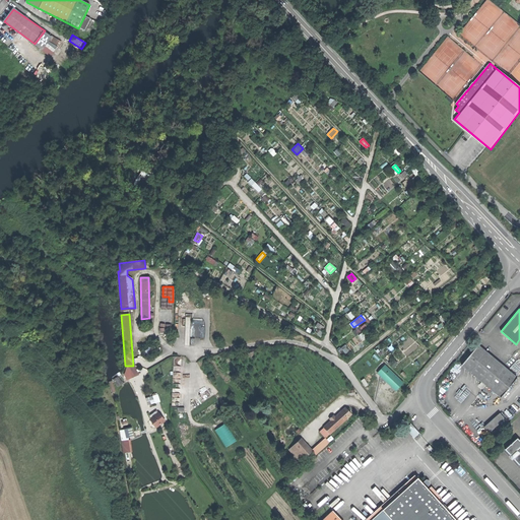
[(345,344),(339,349),(343,355),(349,350),(345,344)]
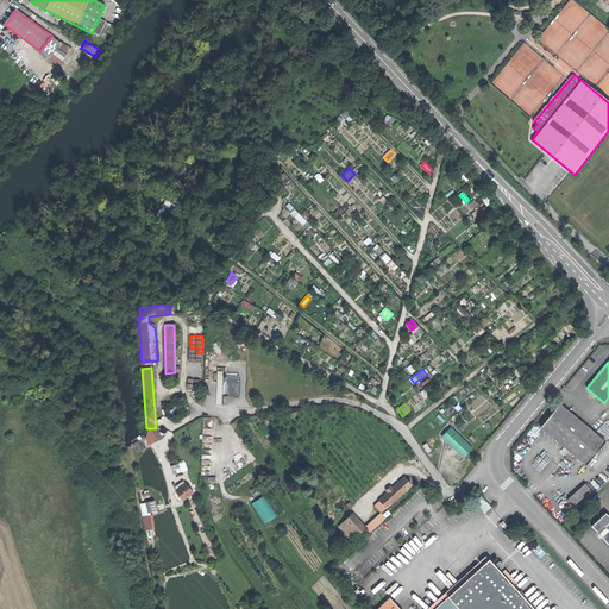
[(567,450),(586,465),(606,443),(560,405),(540,428),(567,450)]
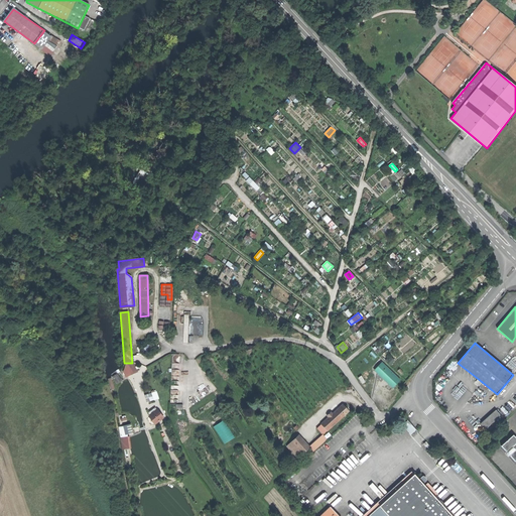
[(382,362),(375,369),(387,380),(386,381),(393,388),(401,380),(382,362)]
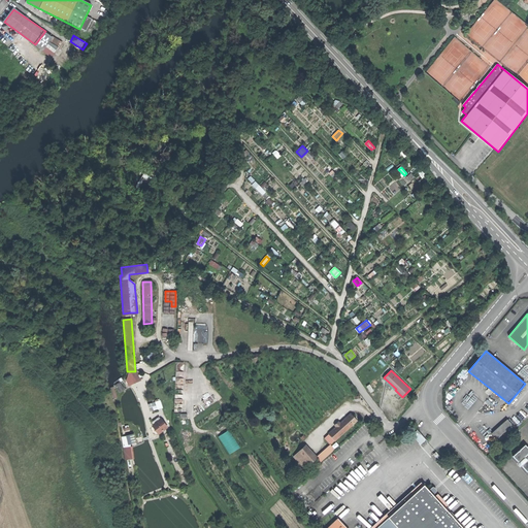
[(123,383),(117,384),(119,392),(125,390),(123,383)]
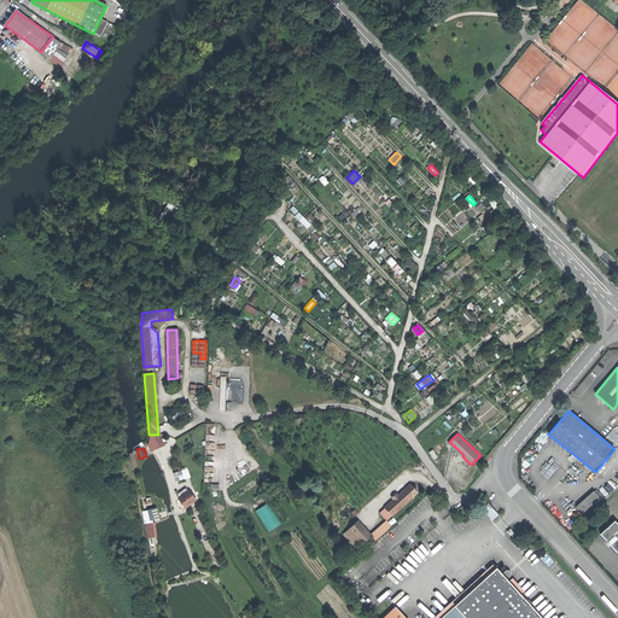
[(174,472),(176,482),(191,477),(188,468),(174,472)]
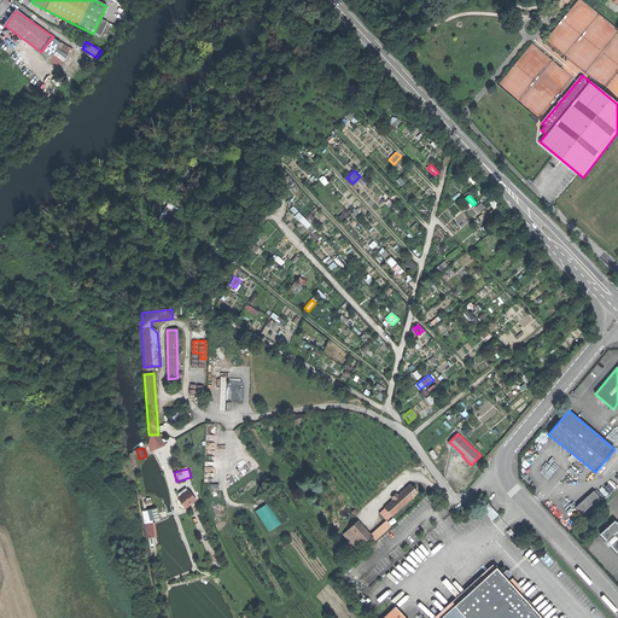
[(379,513),(386,520),(417,494),(409,485),(398,496),(394,501),(379,513)]
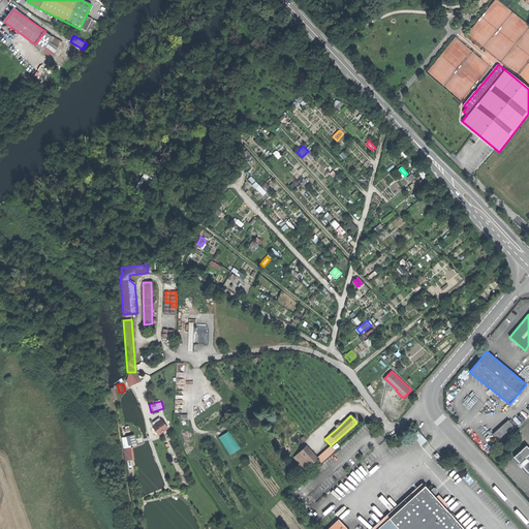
[(159,435),(169,428),(162,417),(152,426),(159,435)]
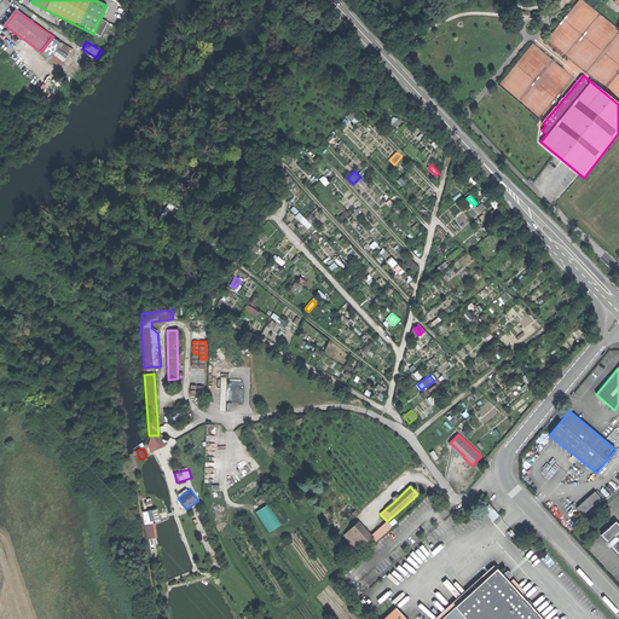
[(583,515),(600,499),(594,492),(576,508),(583,515)]
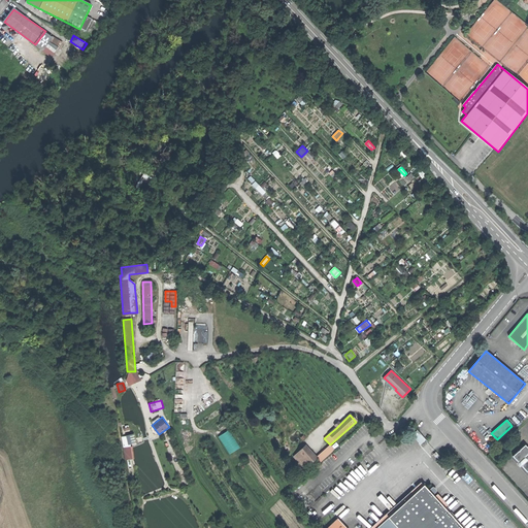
[(230,429),(220,436),(230,454),(240,448),(230,429)]
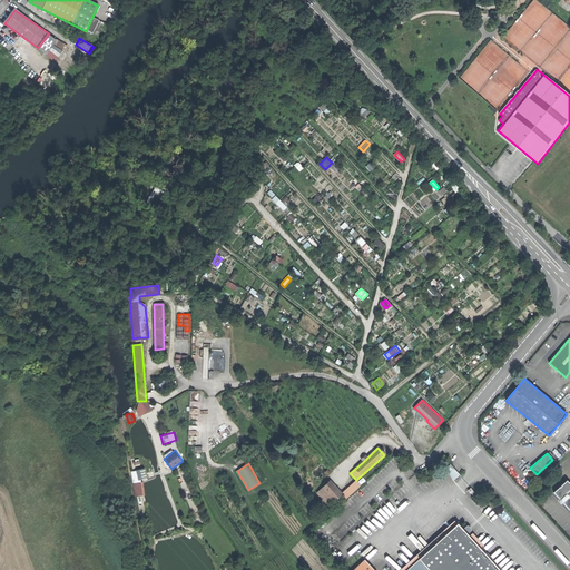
[(454,480),(460,474),(451,464),(445,470),(454,480)]
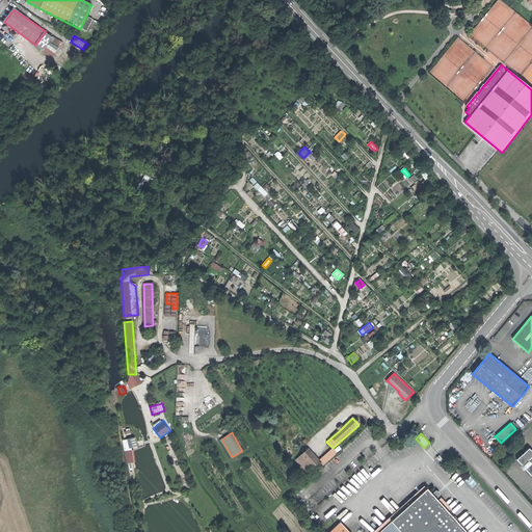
[(531,451),(529,449),(516,459),(525,469),(531,476),(531,475),(531,451)]
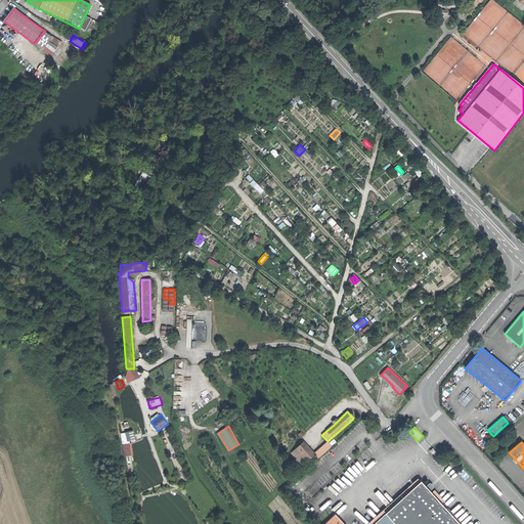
[(307,461),(313,454),(303,443),(297,449),(307,461)]
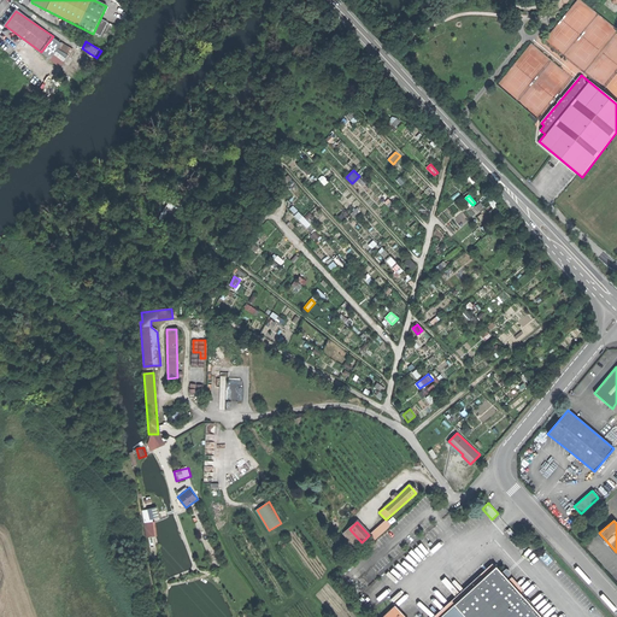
[(357,547),(362,542),(350,529),(344,534),(357,547)]
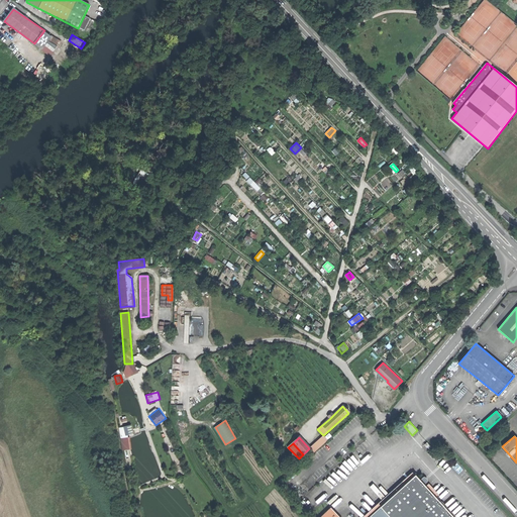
[(366,461),(362,457),(355,462),(359,468),(366,461)]
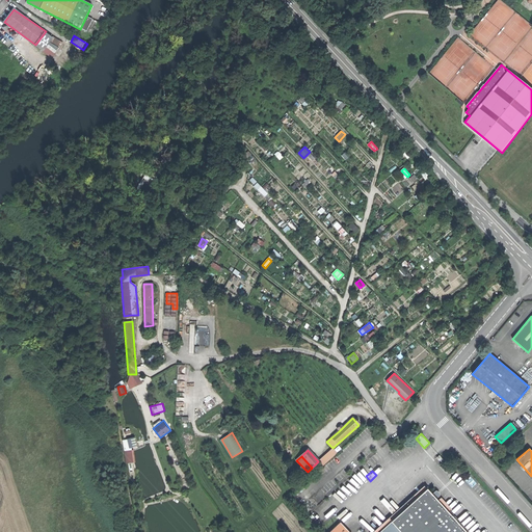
[(373,531),(379,531),(427,489),(424,486),(373,531)]
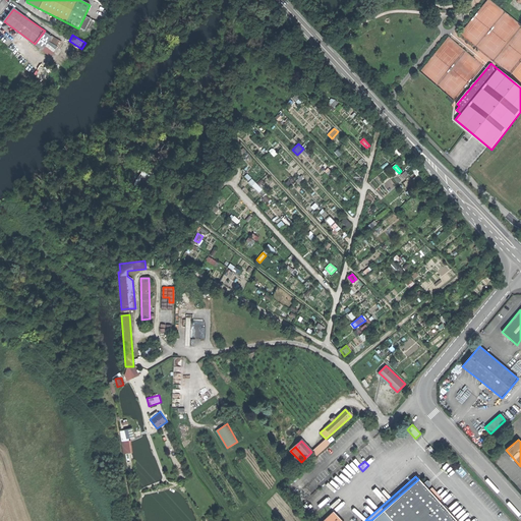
[(456,520),(428,490),(426,488),(422,484),(418,479),(371,520),(456,520)]
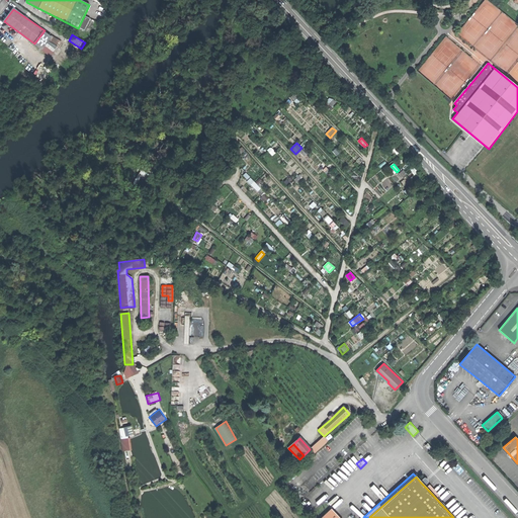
[(429,485),(426,488),(453,517),(455,517),(438,498),(440,496),(429,485)]
